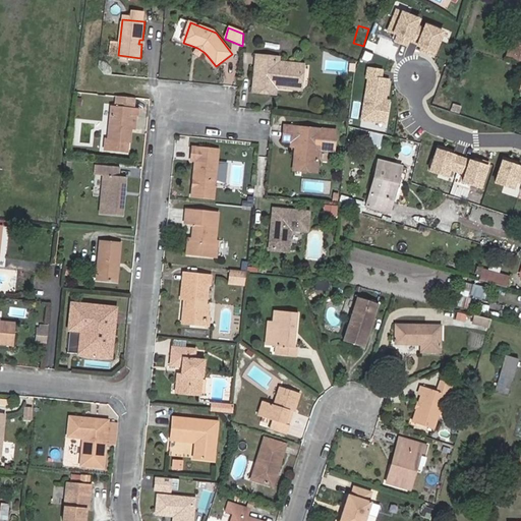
[(520,43),(512,40),(508,52),(520,56),(520,43)]
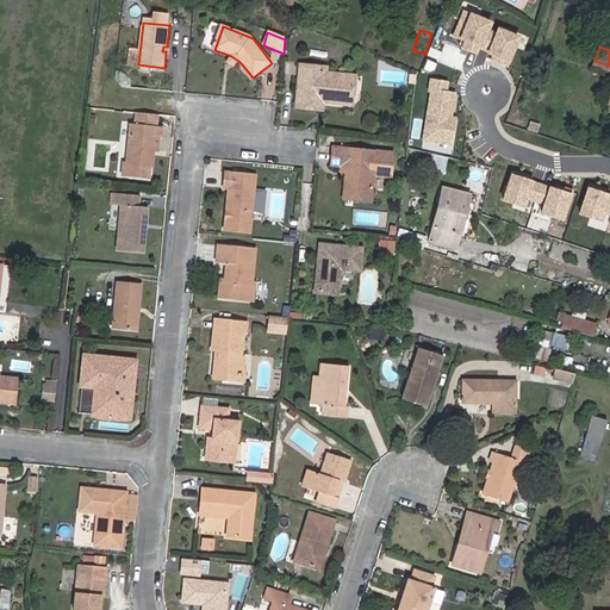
[(234,67),(238,61),(235,58),(231,56),(226,62),(234,67)]
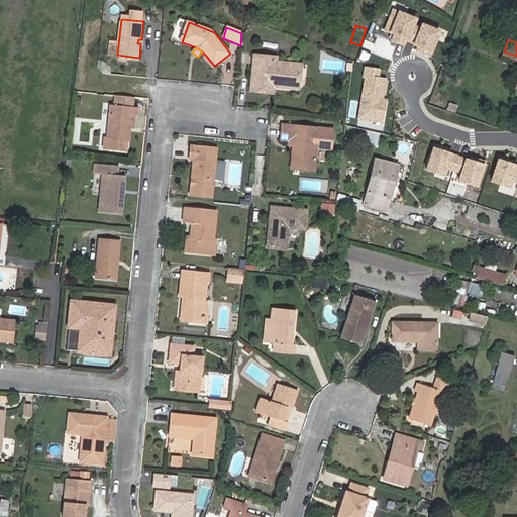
[(274,62),(274,57),(254,55),(251,91),(273,94),(274,87),(274,83),(278,83),(282,88),(294,89),(301,85),(303,72),(293,72),(294,64),(277,62),(274,62)]
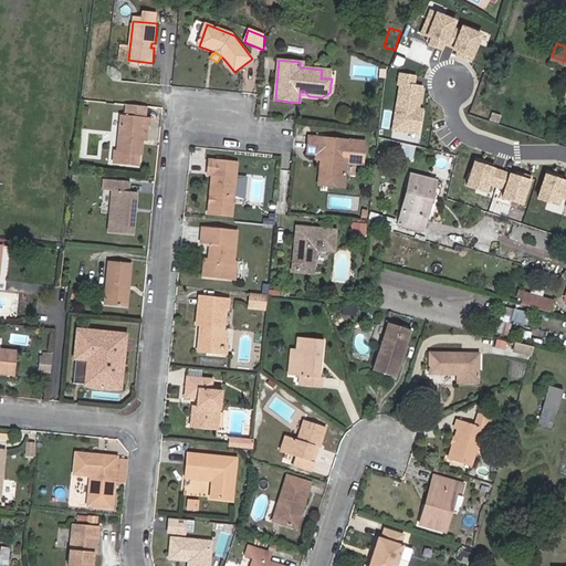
[(118,80),(121,71),(112,69),(111,77),(118,80)]
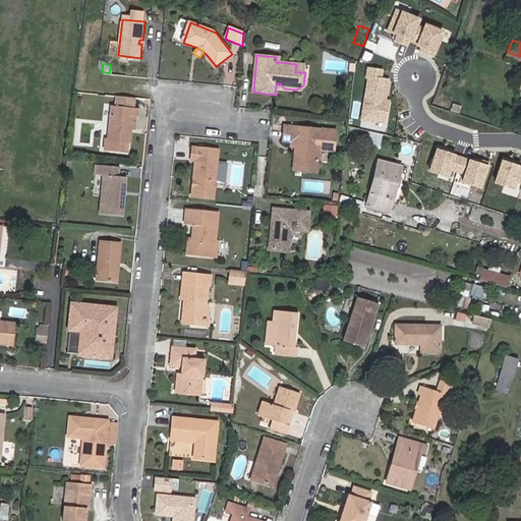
[(306,65),(296,64),(295,72),(305,72),(306,65)]
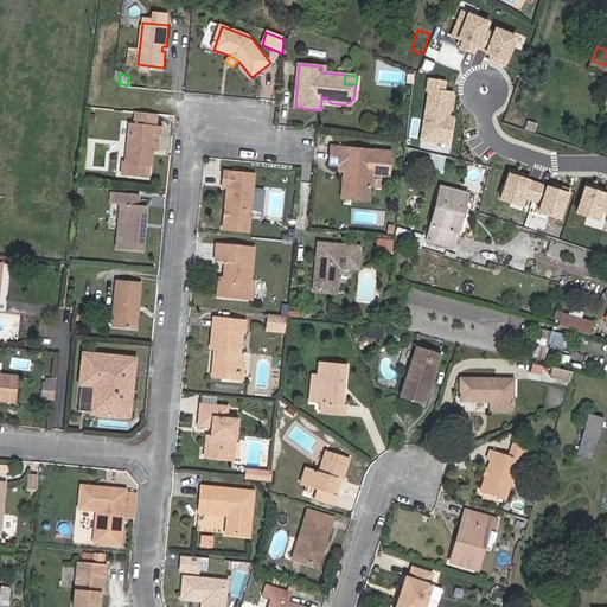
[(152,166),(154,148),(155,135),(163,136),(164,126),(133,122),(128,164),(125,164),(122,177),(148,179),(149,166),(152,166)]
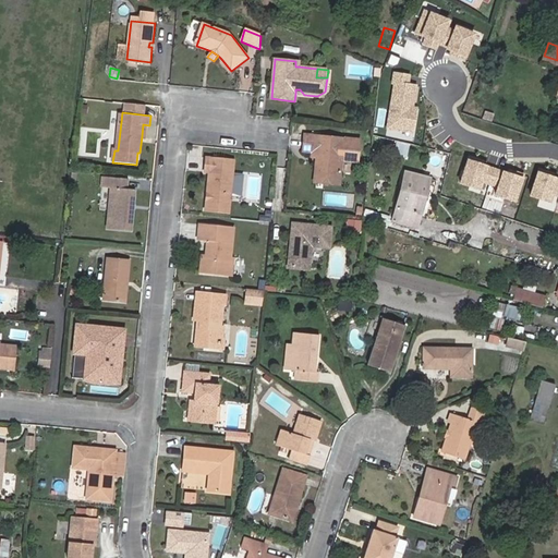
[(320,161),(315,160),(313,180),(338,183),(341,158),(356,159),(360,138),(305,133),(303,149),(312,150),(311,155),(315,155),(320,155),(320,161)]
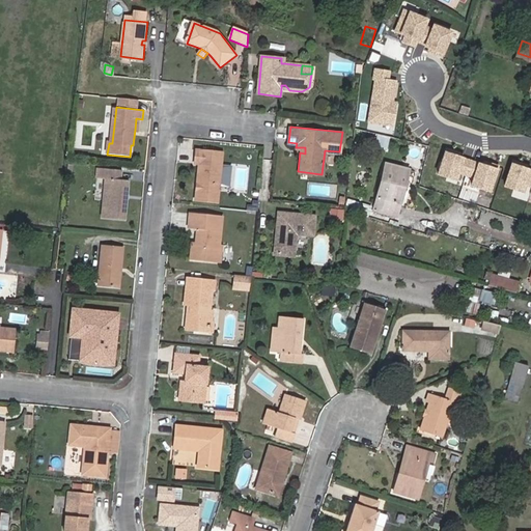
[(375,135),(374,148),(387,150),(389,136),(375,135)]
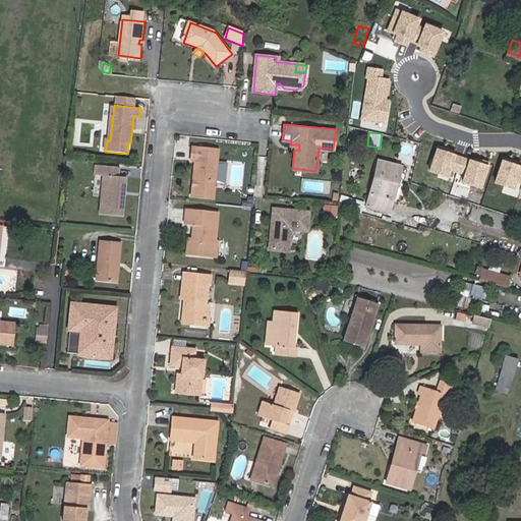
[(196,160),(193,195),(215,197),(220,149),(193,146),(192,160),(196,160)]
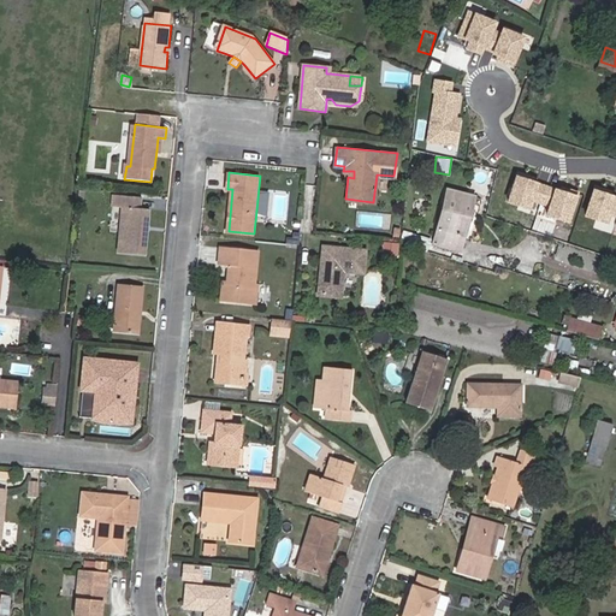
[(446,191),(437,231),(465,238),(474,199),(446,191)]
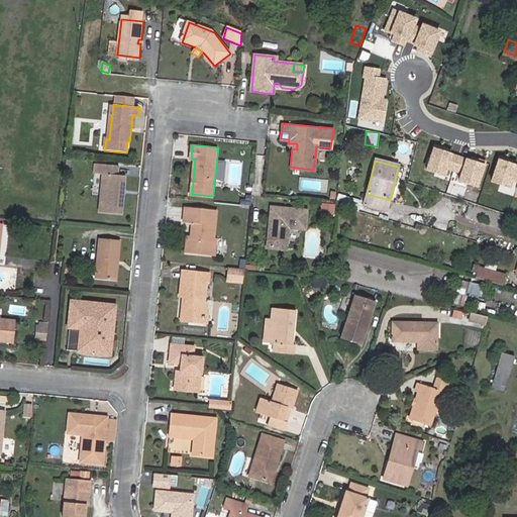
[(121,185),(125,186),(126,174),(119,173),(120,165),(97,162),(96,173),(103,174),(99,211),(122,213),(124,192),(120,191),(121,185)]
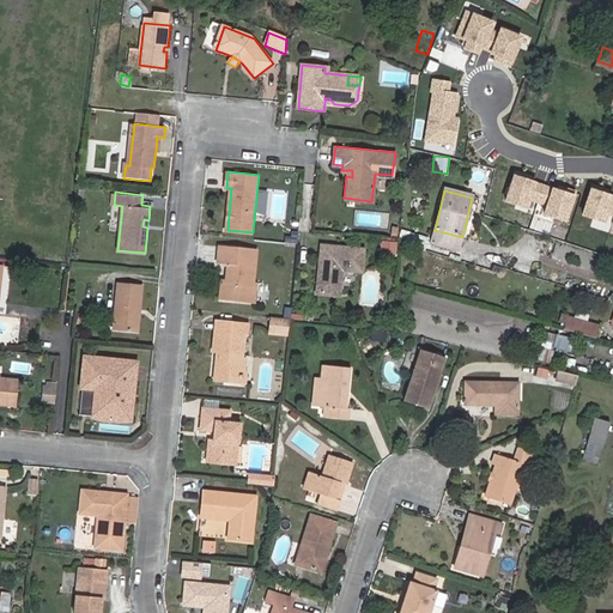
[(401,229),(398,241),(425,248),(429,236),(401,229)]
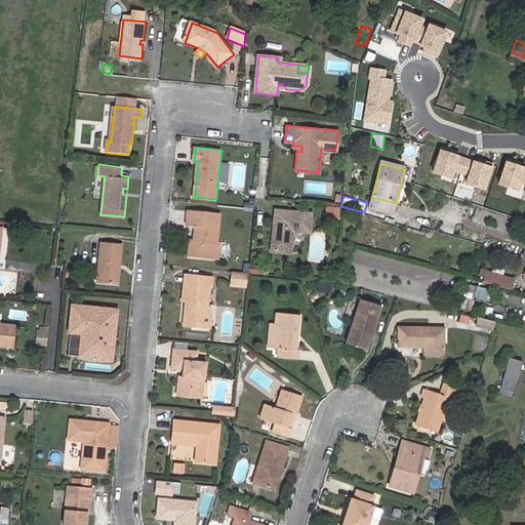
[(492,211),(508,215),(509,208),(478,200),(477,205),(493,209),(492,211)]
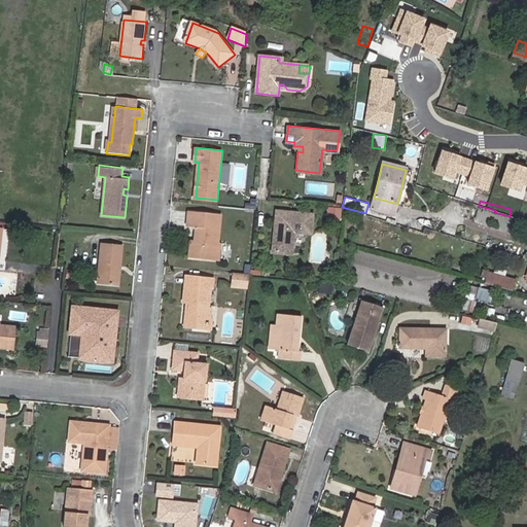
[(216,259),(218,243),(218,241),(220,214),(189,210),(188,227),(197,229),(196,242),(192,241),(191,257),(216,259)]
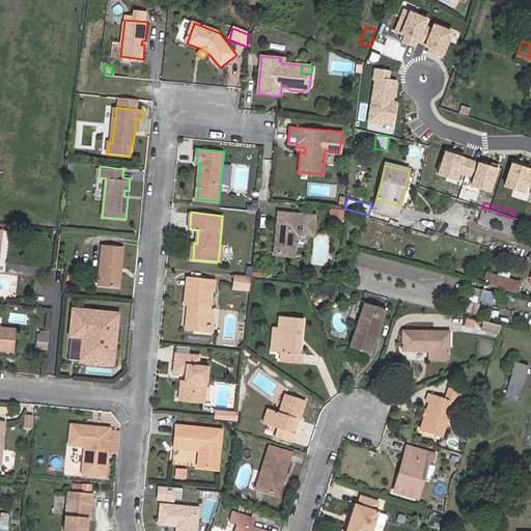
[(297,234),(313,236),(315,216),(279,212),(274,254),(295,256),(297,234)]
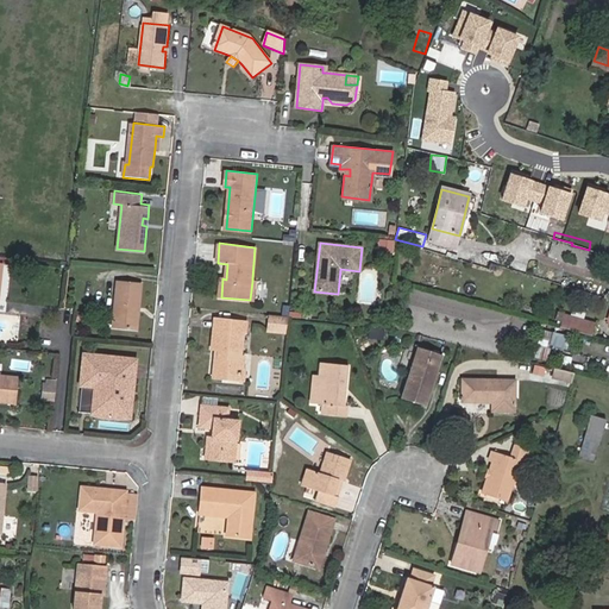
[(137,326),(139,309),(136,309),(136,303),(139,303),(142,282),(117,280),(112,324),(137,326)]
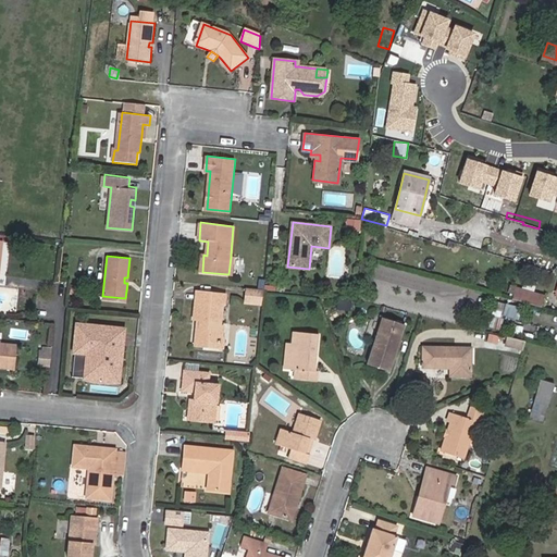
[(511,285),(508,297),(542,306),(545,294),(511,285)]
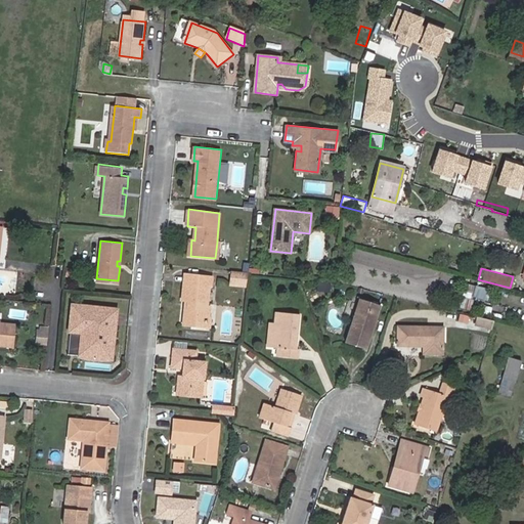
[(247,271),(230,270),(229,284),(245,285),(247,271)]
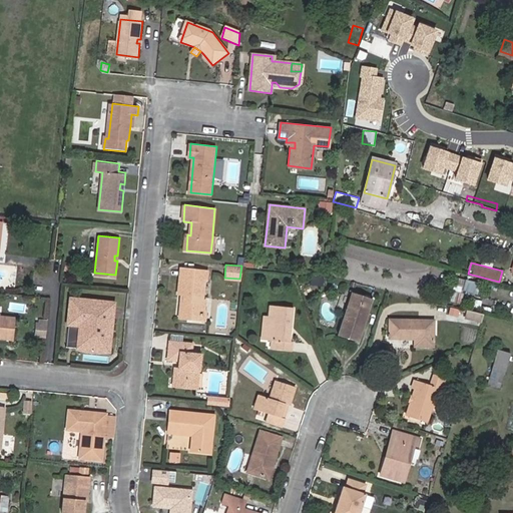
[(179,294),(182,294),(185,294),(185,302),(182,301),(180,318),(201,320),(202,311),(203,300),(202,300),(204,279),(207,280),(208,271),(184,269),(183,276),(181,276),(179,294)]
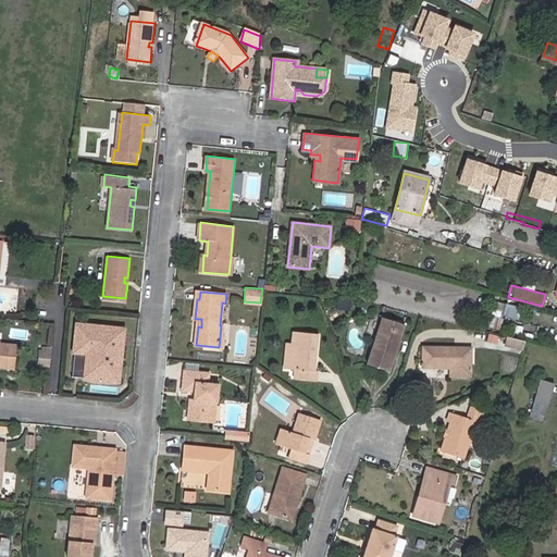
[(351,308),(353,298),(339,297),(338,297),(337,307),(351,308)]
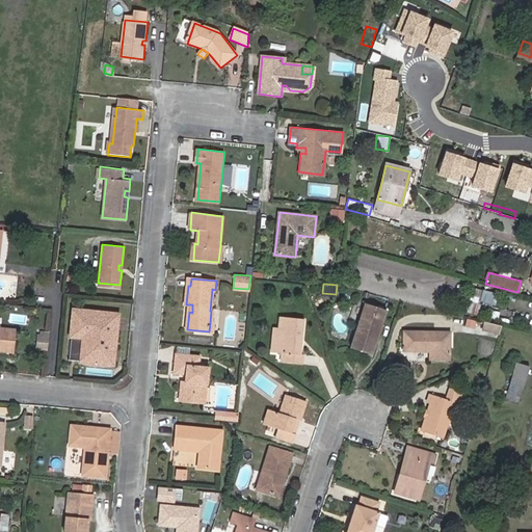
[(483,289),(480,300),(494,304),(497,293),(483,289)]
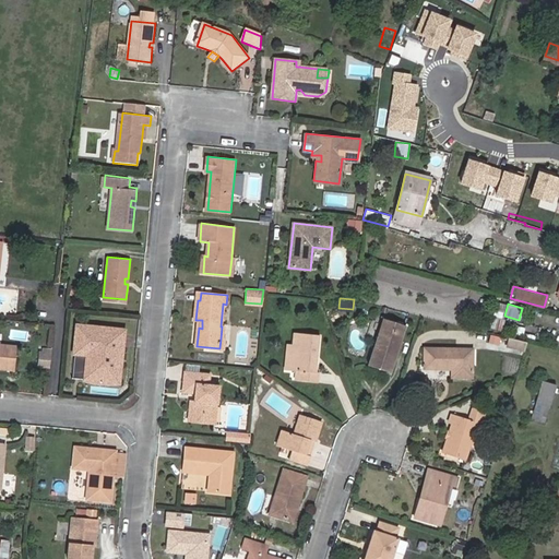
[(393,372),(400,352),(396,351),(397,345),(402,346),(409,324),(385,317),(369,364),(393,372)]
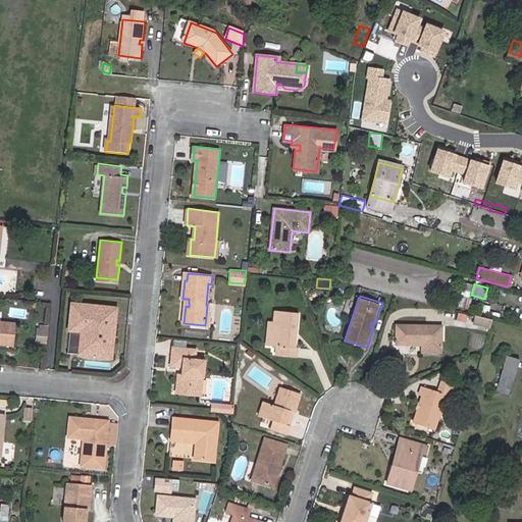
[(468,309),(471,298),(461,296),(458,307),(468,309)]
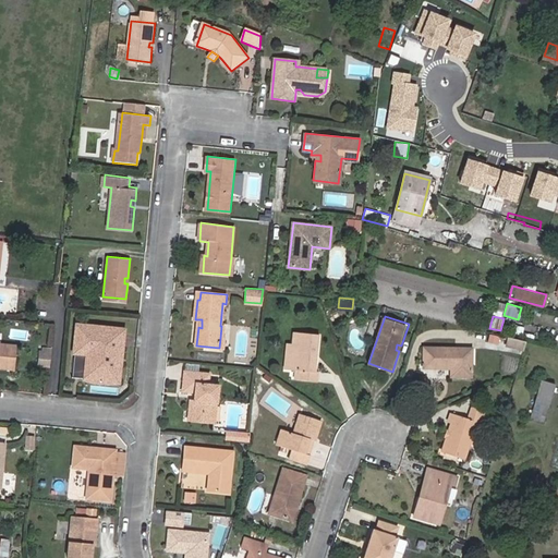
[(119,351),(123,352),(125,332),(77,327),(74,355),(88,358),(86,380),(91,380),(92,381),(96,383),(98,384),(102,384),(107,384),(109,384),(113,384),(114,383),(116,383),(117,374),(117,370),(118,366),(119,356),(119,351)]
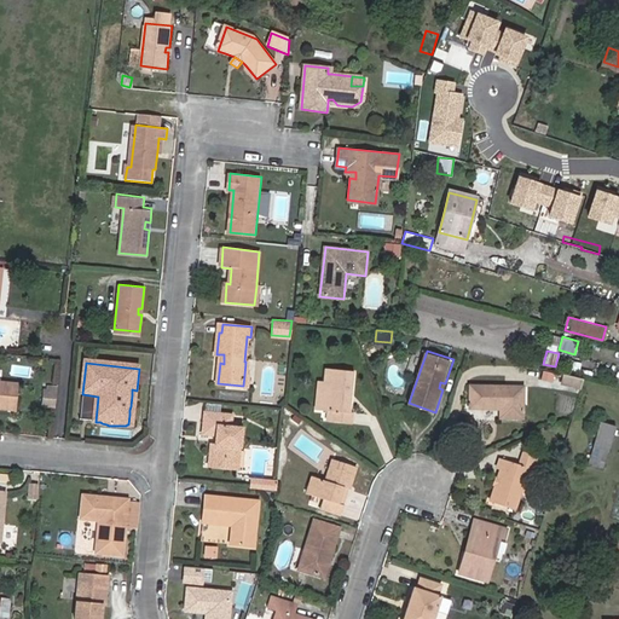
[(350,393),(353,393),(356,370),(327,366),(325,380),(323,409),(328,409),(334,410),(333,421),(354,423),(356,412),(352,412),(353,398),(348,398),(350,393)]
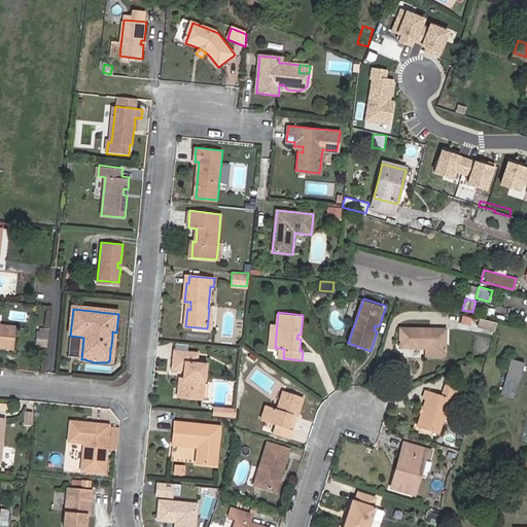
[(494,331),(496,321),(479,317),(477,327),(494,331)]
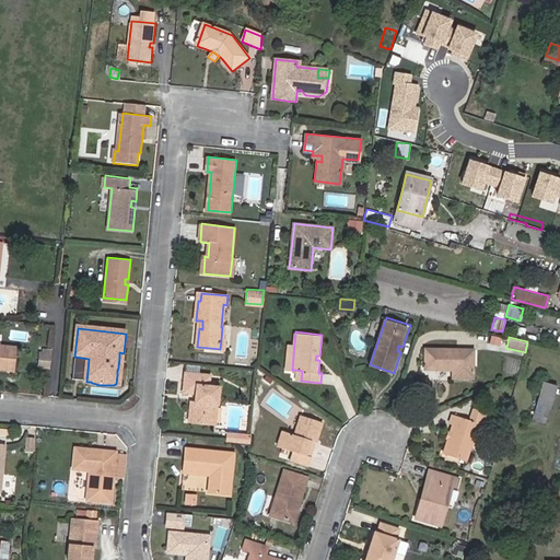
[(0,370),(14,371),(15,350),(0,348),(0,370)]
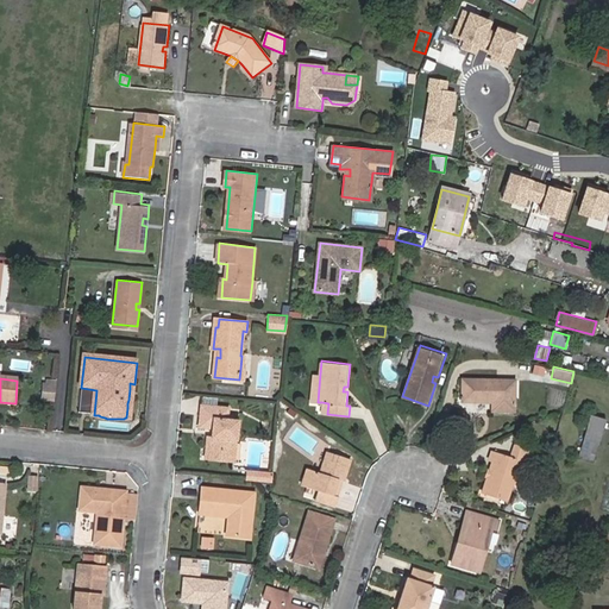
[(607,400),(608,391),(608,383),(597,380),(592,395),(607,400)]
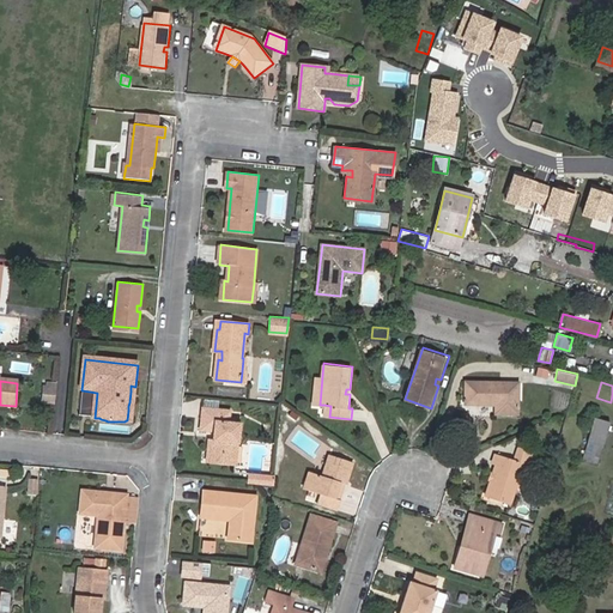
[(55,404),(56,386),(42,384),(41,402),(55,404)]
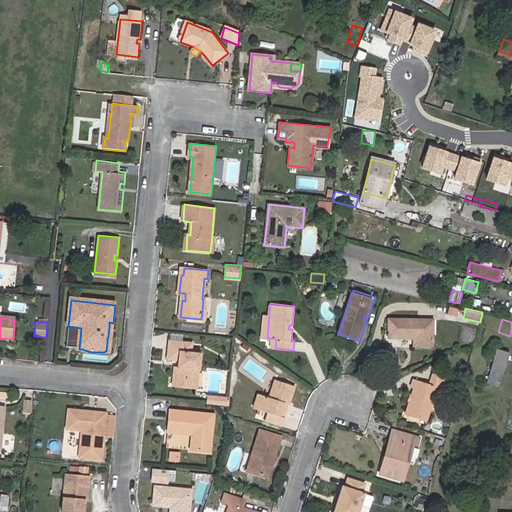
[(411,349),(431,349),(430,322),(386,323),(387,342),(411,341),(411,349)]
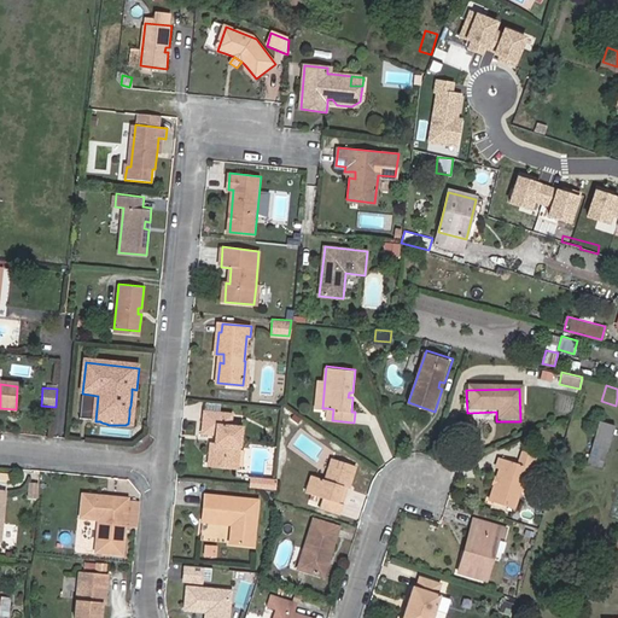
[(226,459),(239,460),(240,448),(244,448),(245,426),(233,425),(234,415),(207,412),(204,435),(216,436),(220,437),(219,447),(215,445),(210,445),(208,466),(226,468),(226,459)]
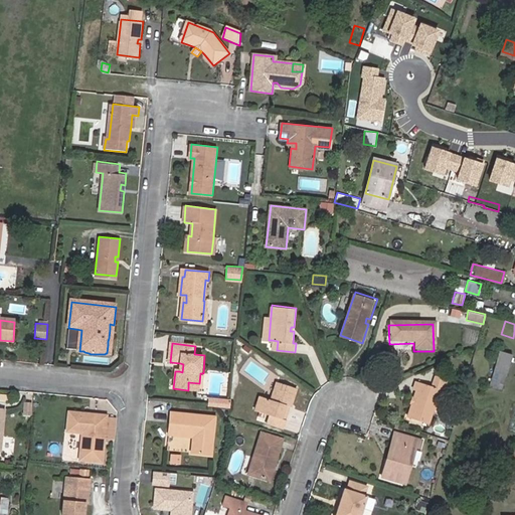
[(504,390),(512,353),(498,350),(490,387),(504,390)]
